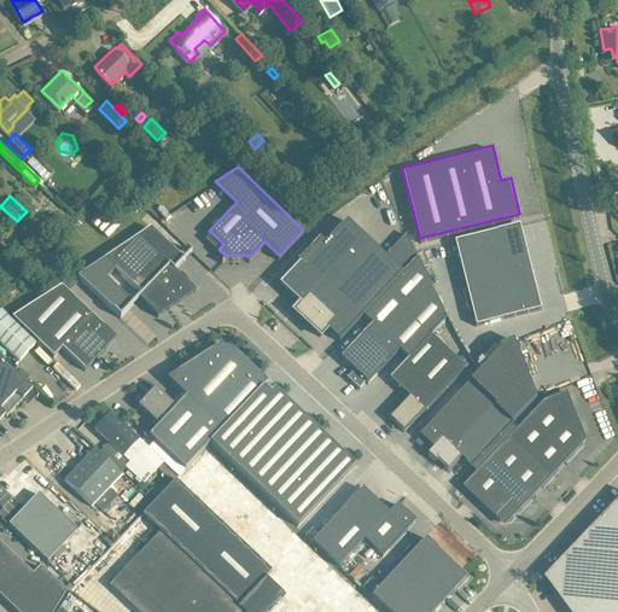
[(432,284),(418,254),(403,269),(347,216),(325,239),(320,234),(298,257),(298,256),(297,257),(299,258),(285,275),(285,285),(301,301),(293,307),(320,332),(327,325),(339,337),(340,336),(362,312),(372,320),(366,326),(380,339),(432,284)]
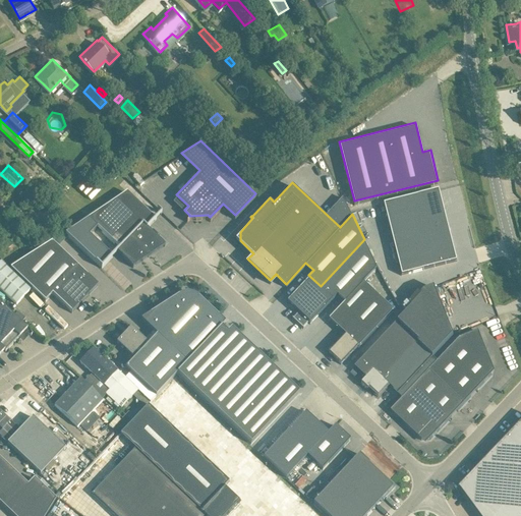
[(440,186),(384,199),(401,271),(457,256),(440,186)]
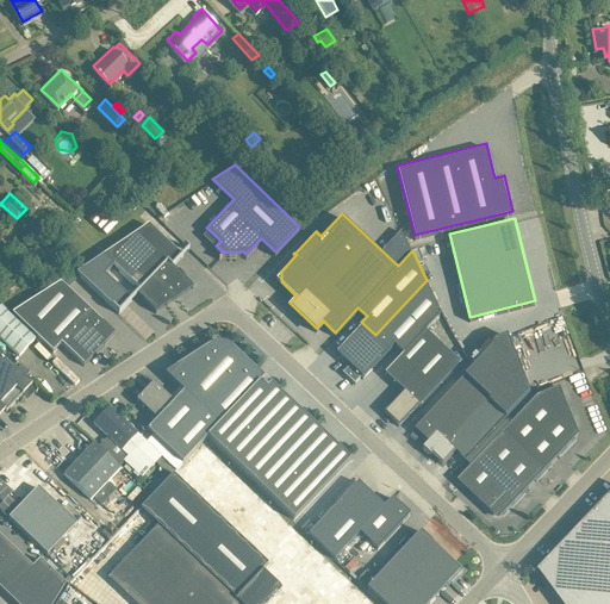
[(104,250),(76,269),(119,309),(131,296),(110,275),(106,279),(101,274),(105,271),(114,261),(141,286),(137,290),(156,309),(156,307),(165,298),(167,300),(168,299),(167,299),(172,294),(174,296),(188,280),(193,284),(193,282),(172,262),(184,250),(182,250),(181,251),(149,220),(104,251),(104,250)]
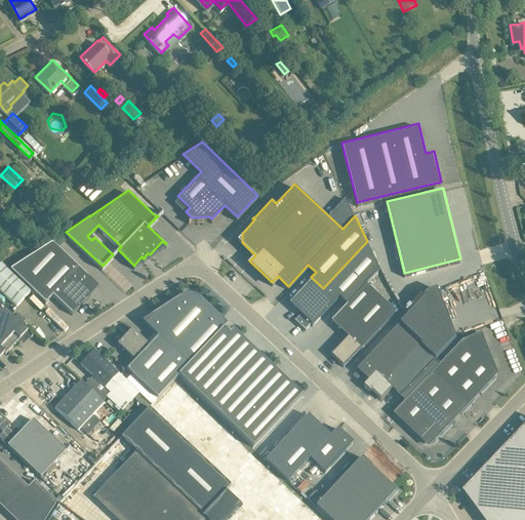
[(11,268),(46,301),(53,293),(73,312),(99,284),(53,240),(11,268)]
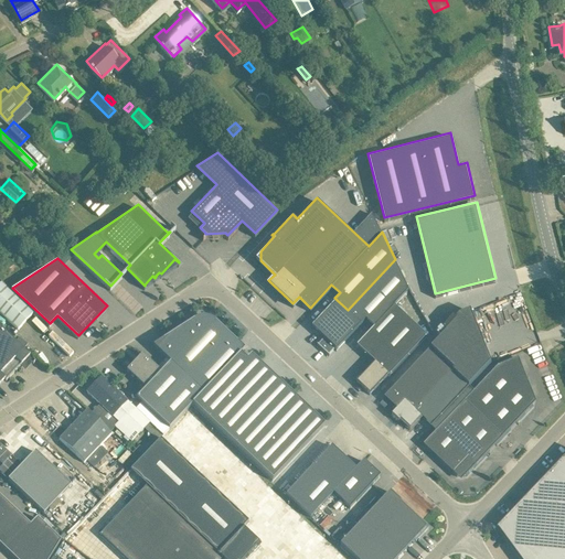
[(388,373),(426,332),(394,302),(408,286),(395,259),(348,310),(360,321),(365,315),(373,323),(356,342),(374,359),(356,378),(370,390),(387,372),(388,373)]
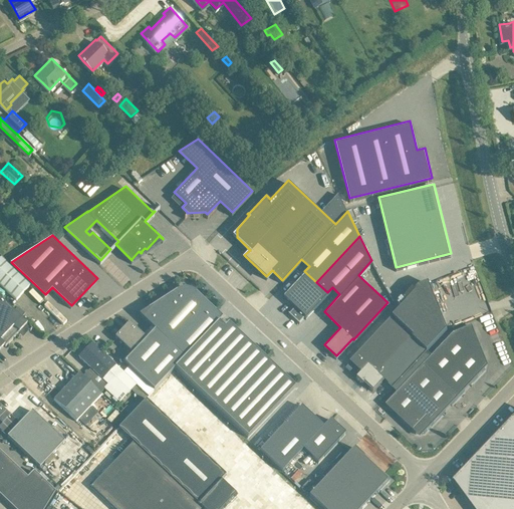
[(1,254),(0,254),(0,280),(16,296),(30,281),(1,254)]
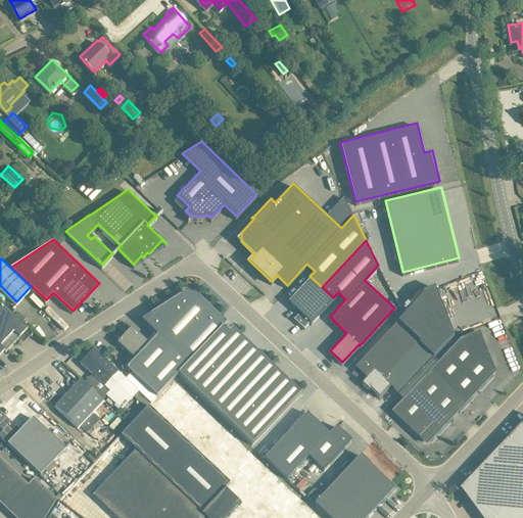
[(312,321),(333,297),(322,287),(310,276),(288,299),(299,310),(294,315),(293,315),(304,326),(304,325),(310,319),(312,321)]
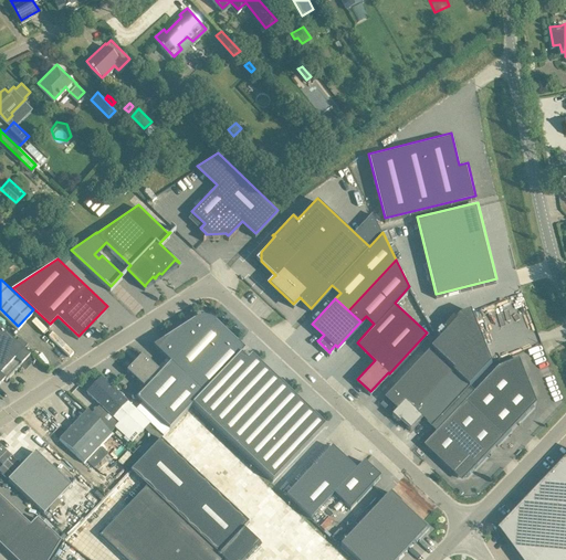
[(437,338),(384,394),(397,407),(391,411),(399,418),(400,416),(410,425),(421,414),(432,424),(467,389),(471,384),(493,360),(472,308),(461,313),(437,338)]
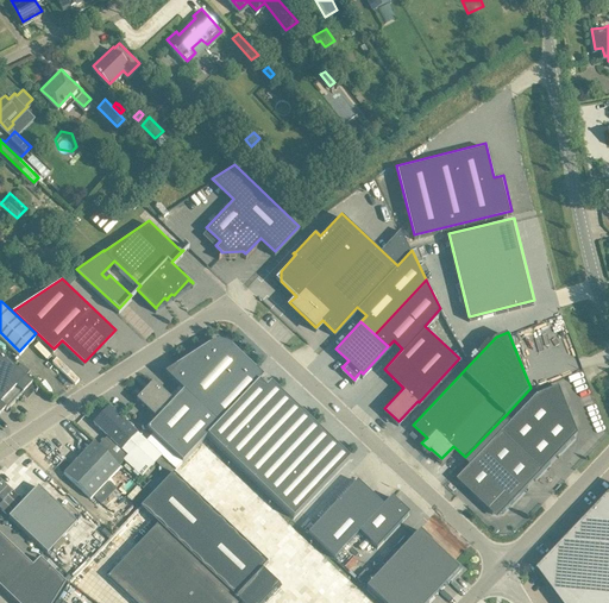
[(179,383),(183,387),(219,420),(258,377),(263,372),(232,343),(230,340),(227,340),(226,341),(214,340),(214,339),(212,339),(209,340),(175,363),(186,374),(179,382),(179,383)]
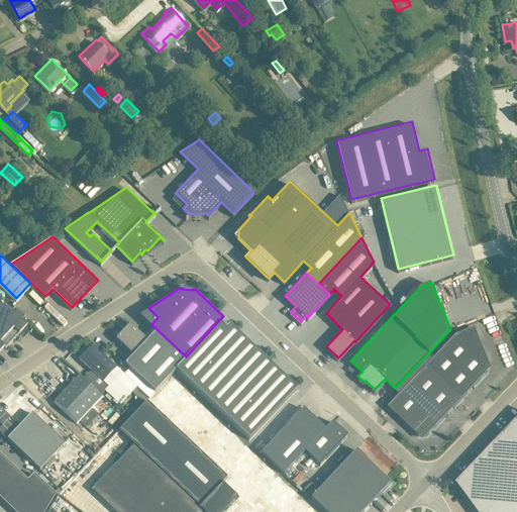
[(0,347),(4,343),(5,344),(27,321),(0,296),(0,347)]
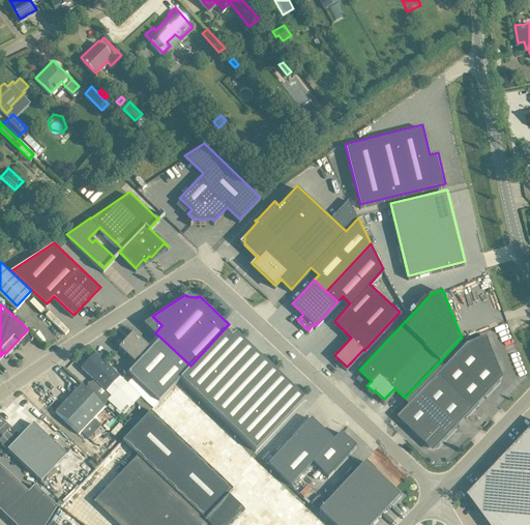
[(158,399),(180,376),(256,447),(305,396),(235,329),(232,333),(225,328),(190,366),(159,337),(151,346),(134,328),(118,344),(137,361),(128,370),(158,399)]
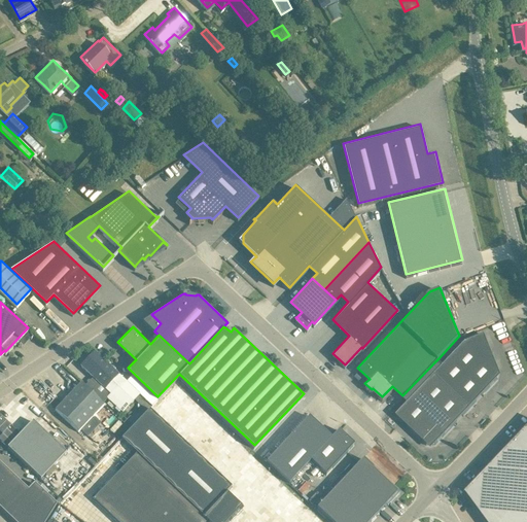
[(443,362),(438,358),(434,362),(475,401),(500,372),(484,332),(465,339),(443,362)]
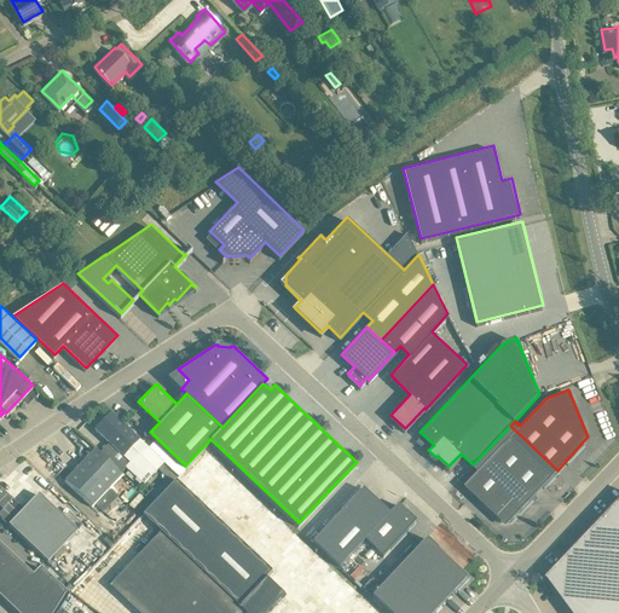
[(173,479),(178,473),(111,409),(96,426),(129,458),(125,463),(144,481),(158,466),(173,479)]
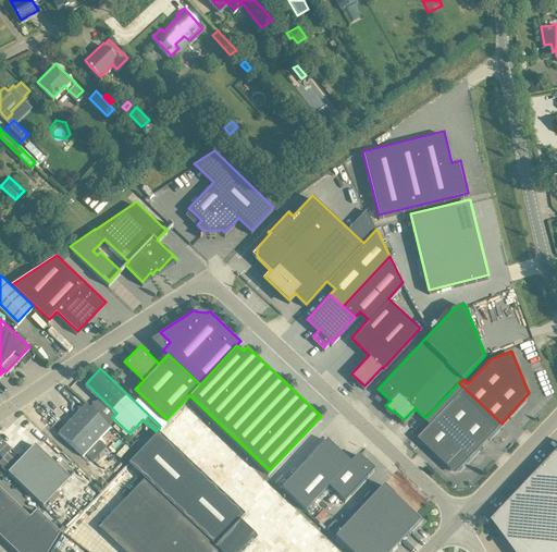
[(450,466),(460,466),(502,424),(459,383),(425,418),(431,422),(419,436),(450,466)]
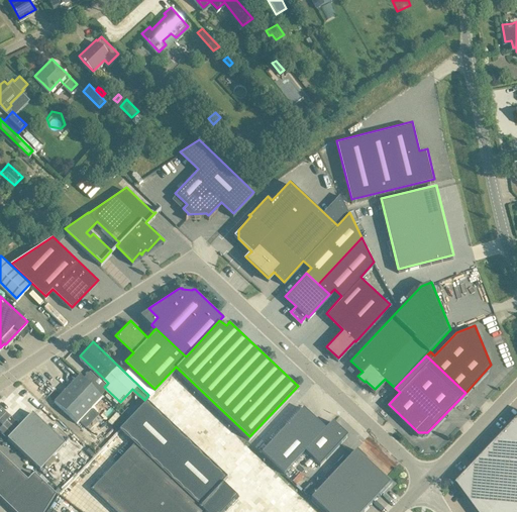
[(493,377),(498,383),(506,376),(496,365),(485,375),(489,380),(493,377)]
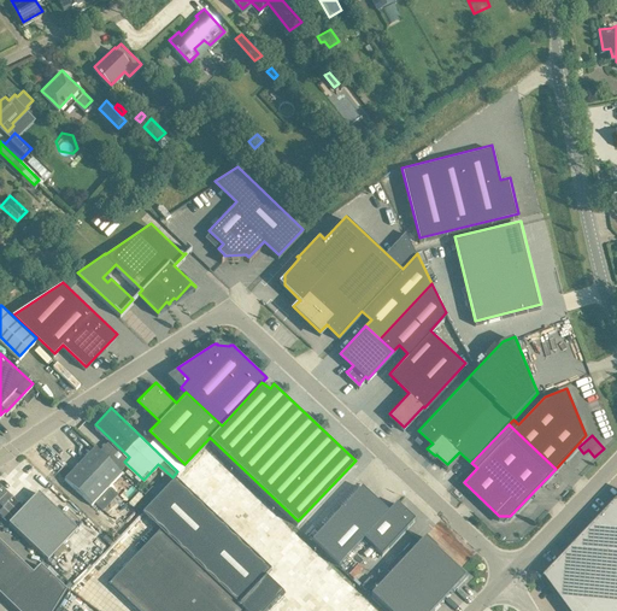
[(65,475),(92,501),(123,470),(95,444),(65,475)]
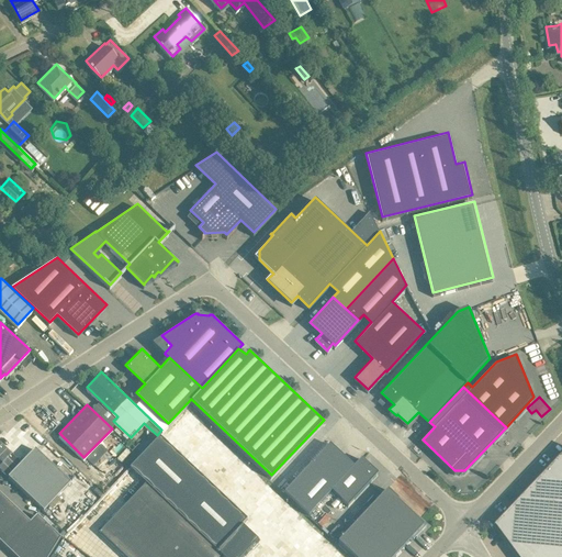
[(146,479),(100,528),(130,556),(239,556),(258,538),(240,521),(246,515),(159,433),(130,465),(146,479)]
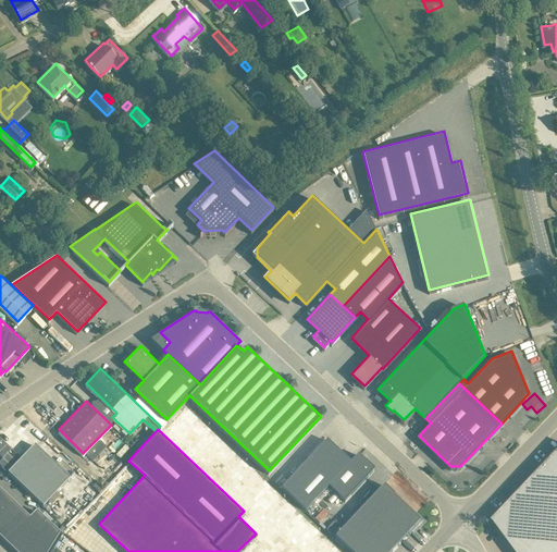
[(329,483),(350,458),(326,436),(282,485),(306,507),(329,483)]
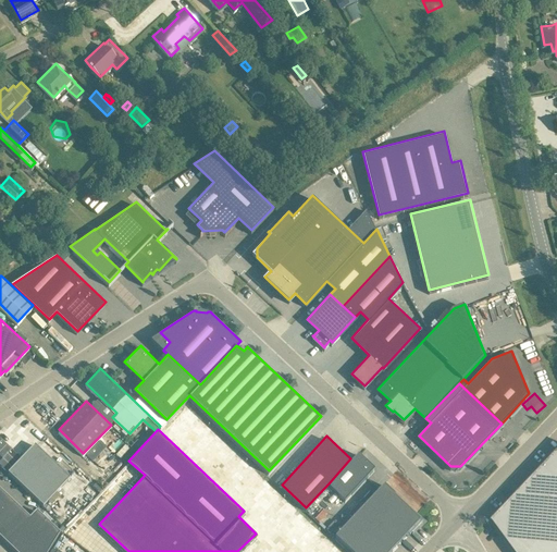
[(35,441),(8,469),(42,502),(70,475),(35,441)]
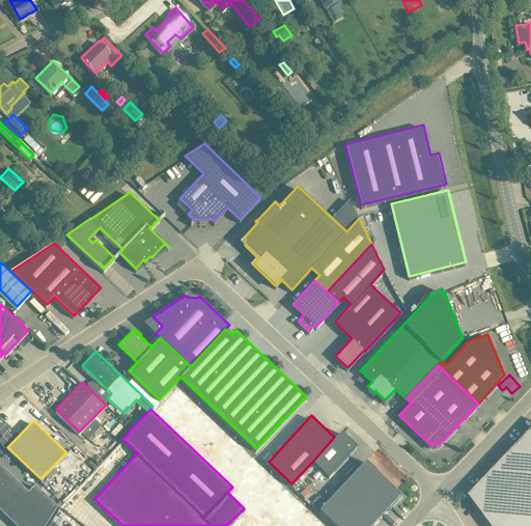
[(530,525),(530,427),(468,494),(469,495),(469,494),(492,525),(530,525)]
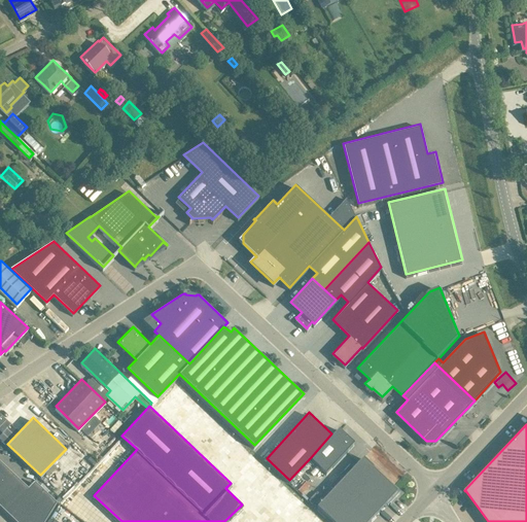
[(339,426),(331,433),(311,457),(326,472),(354,441),(339,426)]
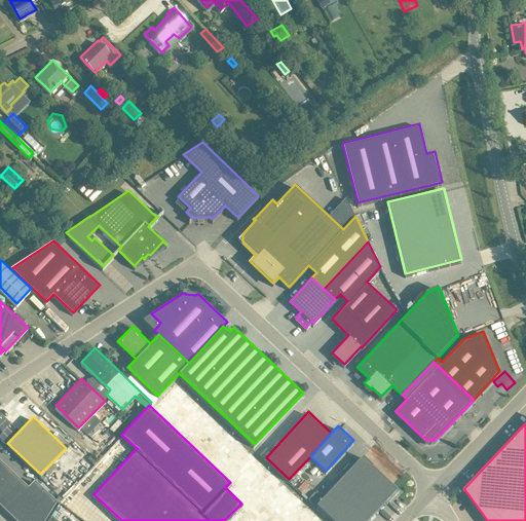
[(335,520),(367,520),(399,487),(363,454),(316,504),(335,520)]
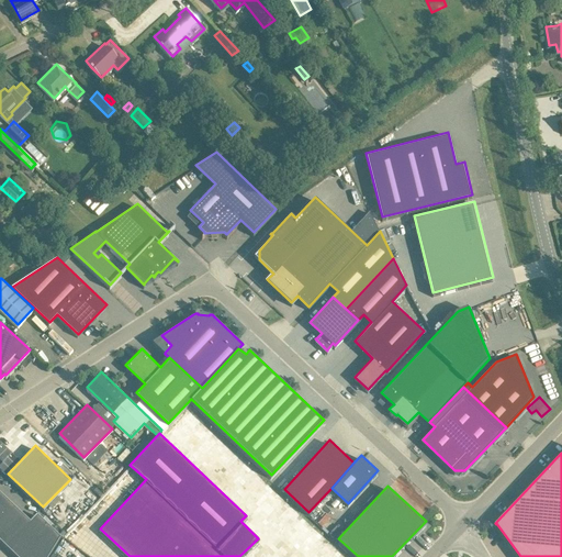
[(0,537),(20,556),(45,556),(60,534),(37,512),(30,519),(0,489),(0,537)]
